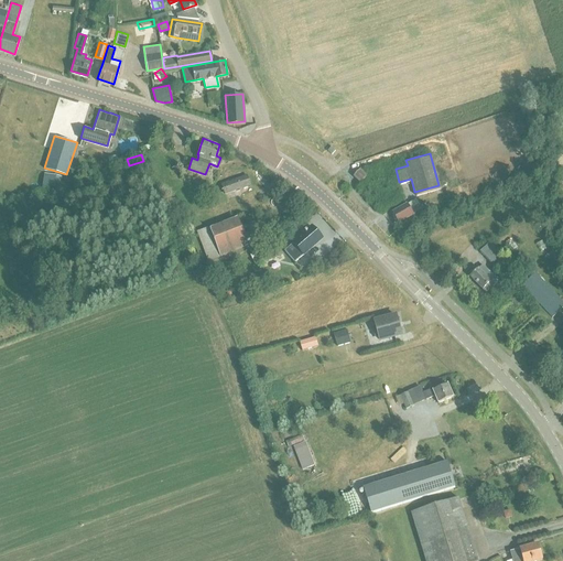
[(354,174),(359,180),(365,174),(359,168),(354,174)]
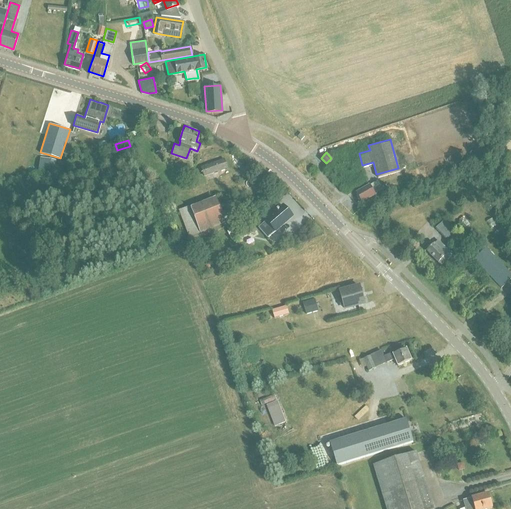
[(201,166),(203,173),(226,165),(223,158),(201,166)]
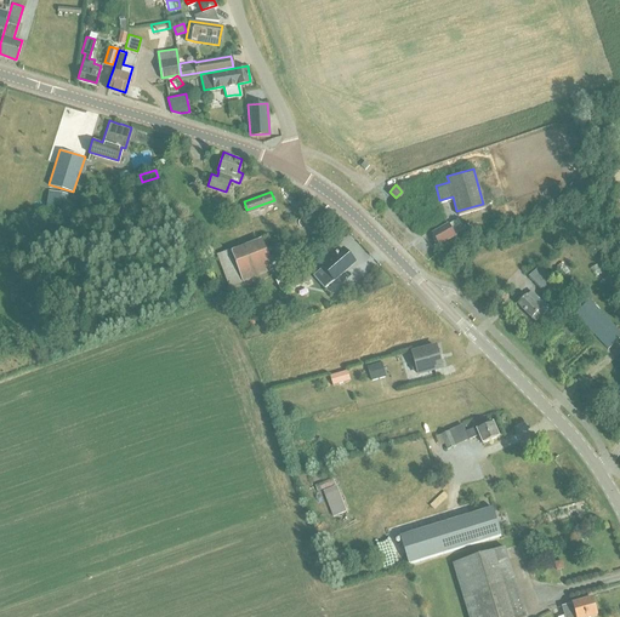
[(52,205),(55,212),(75,205),(73,199),(52,205)]
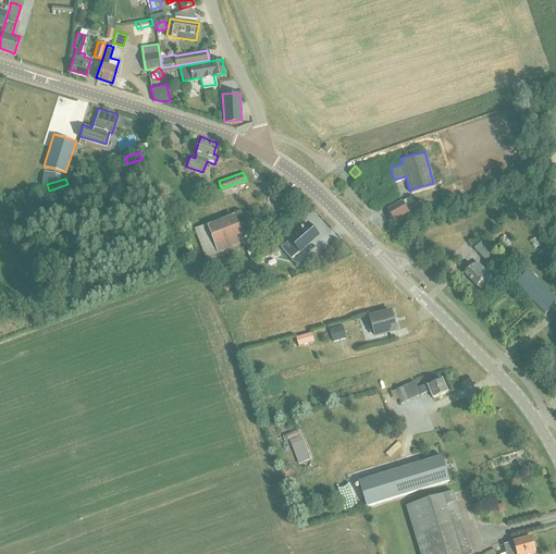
[(412,200),(409,196),(400,200),(385,209),(386,210),(386,212),(387,216),(390,216),(392,220),(407,211),(408,213),(417,209),(412,200)]
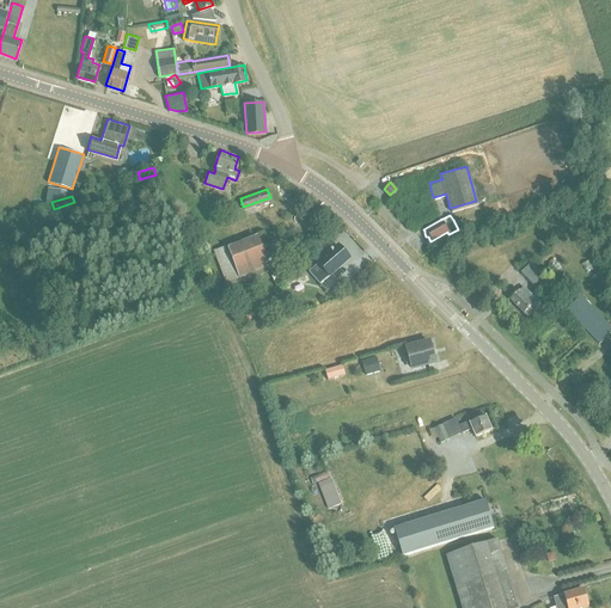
[(213,249),(225,281),(227,284),(279,264),(272,249),(270,249),(267,239),(258,241),(256,234),(226,245),(226,244),(213,249)]
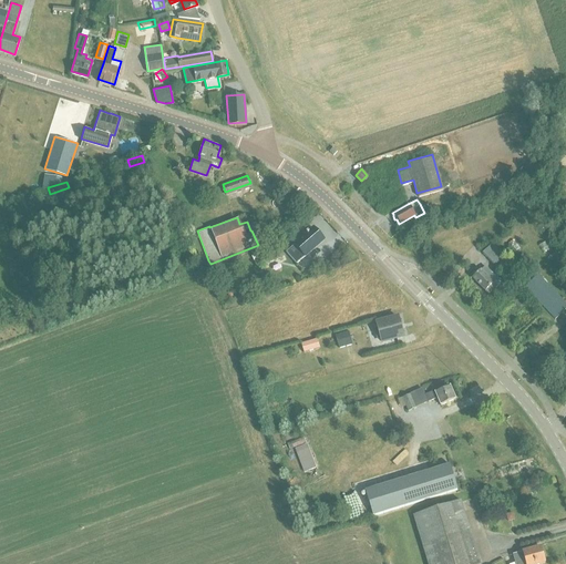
[(312,226),(286,250),(296,262),(304,254),(322,237),(312,226)]
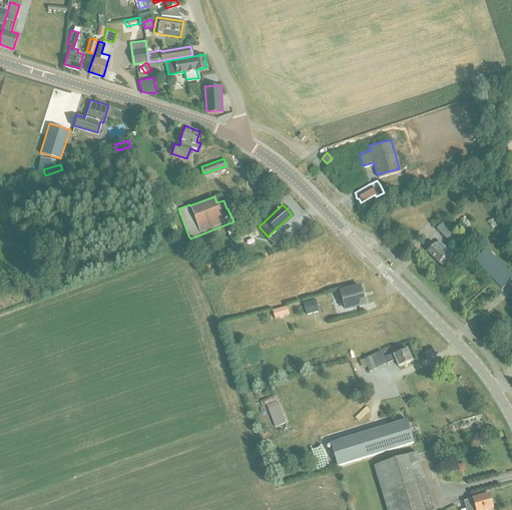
[(233,225),(238,236),(256,229),(250,218),(233,225)]
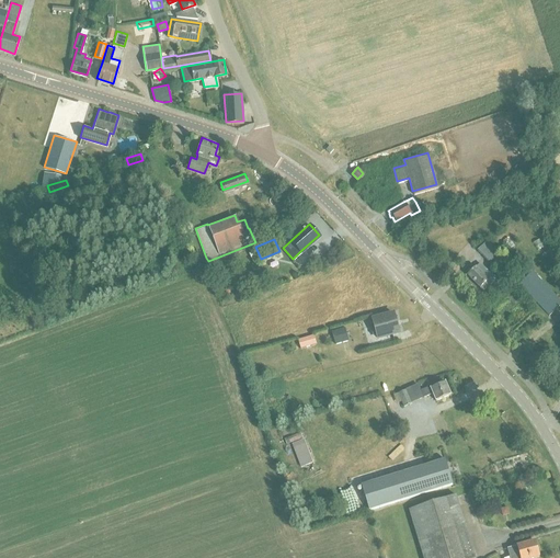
[(478,247),(490,260),(498,252),(486,239),(478,247)]
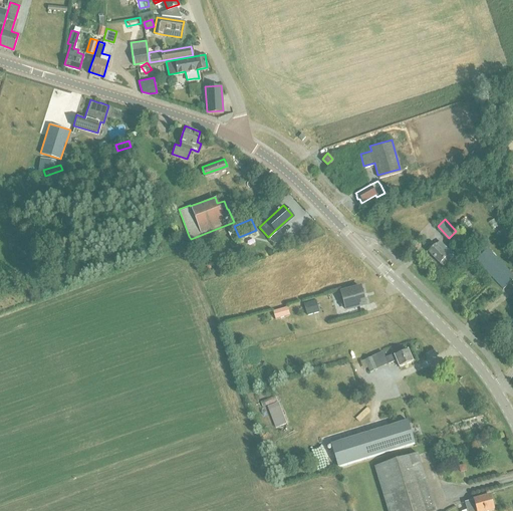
[(163,242),(165,249),(174,245),(172,239),(163,242)]
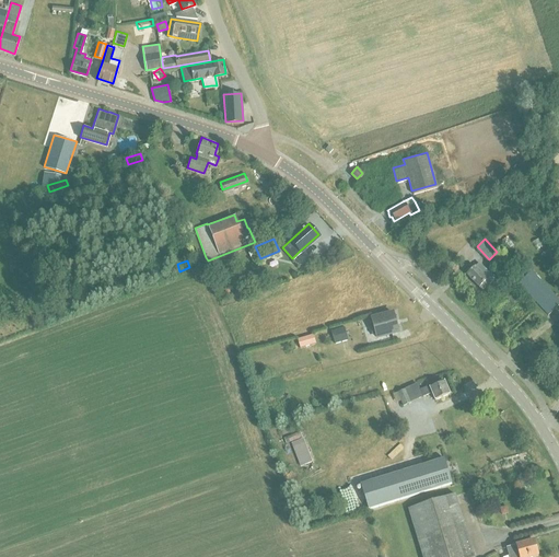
[(479,260),(475,264),(466,273),(480,289),(493,276),(479,260)]
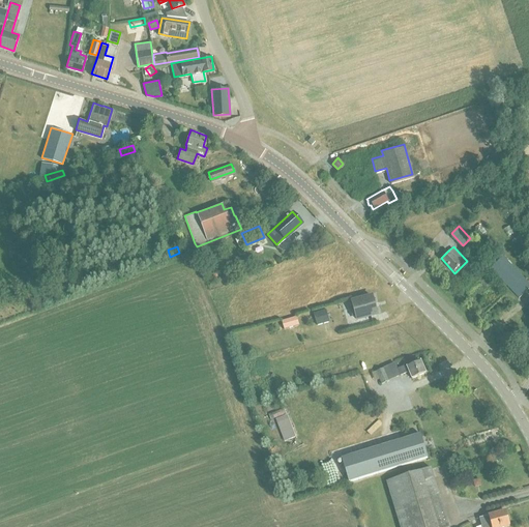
[(528,286),(528,284),(501,256),(490,267),(518,296),(528,286)]
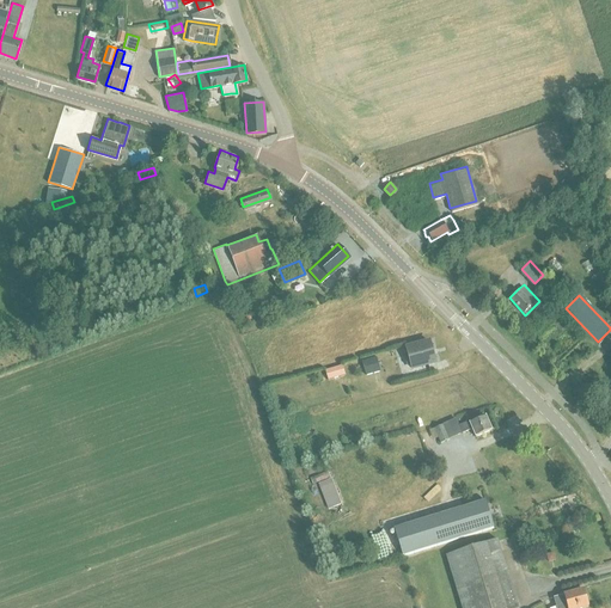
[(407,351),(403,351),(407,362),(409,362),(411,367),(434,361),(428,339),(405,345),(407,351)]
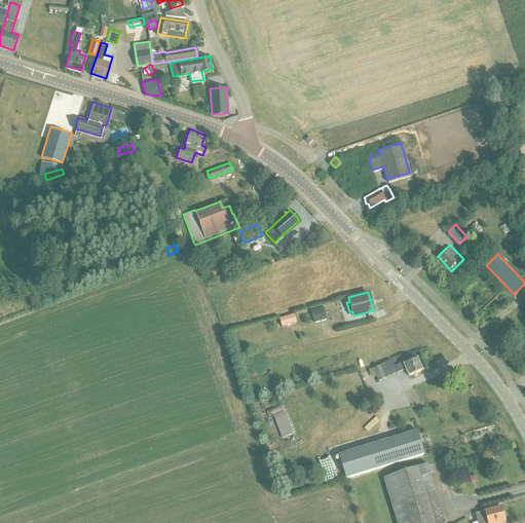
[(324,305),(309,308),(311,319),(326,314),(324,305)]
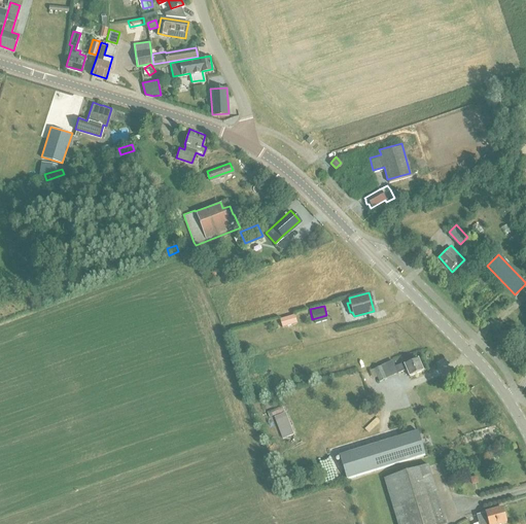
[(281,314),(284,323),(300,319),(296,310),(281,314)]
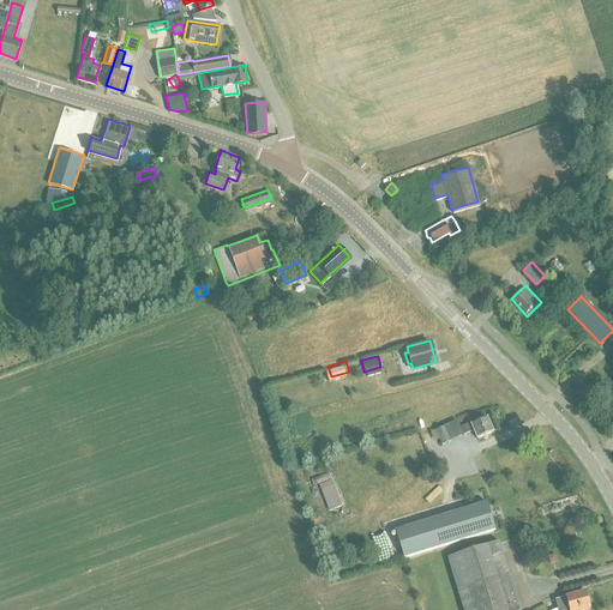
[(470,420),(460,424),(463,432),(474,428),(476,435),(486,432),(492,429),(490,422),(486,415),(479,418),(472,422),(470,420)]
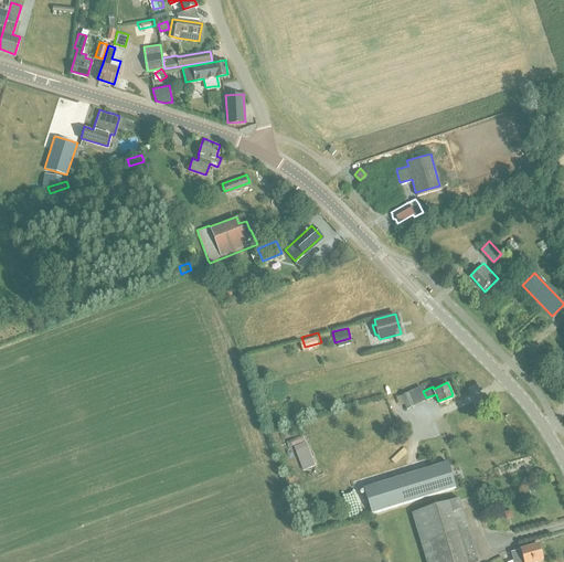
[(408,391),(401,393),(405,406),(414,403),(408,391)]
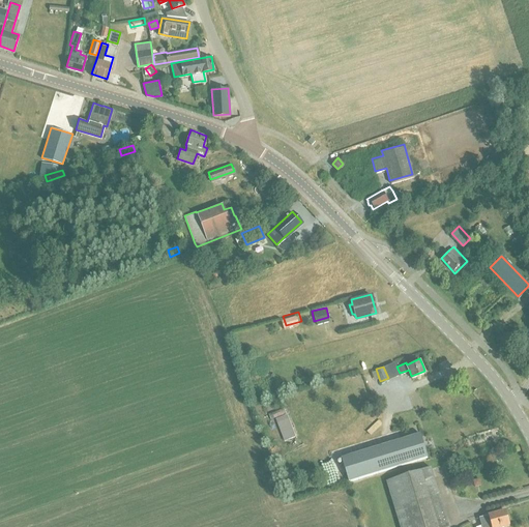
[(285,412),(283,406),(268,412),(270,417),(285,412)]
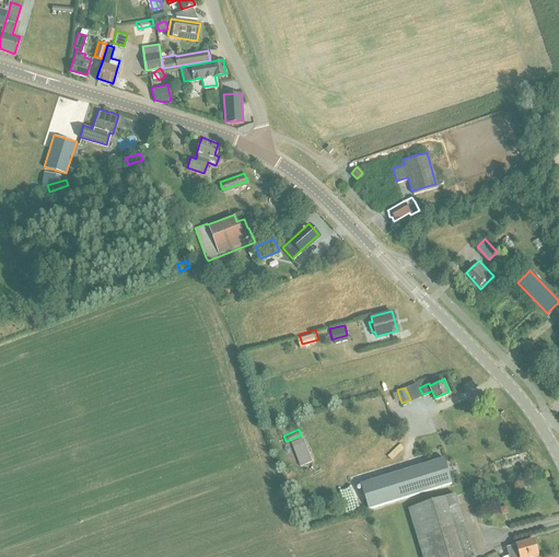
[(300,463),(313,460),(307,434),(294,438),(300,463)]
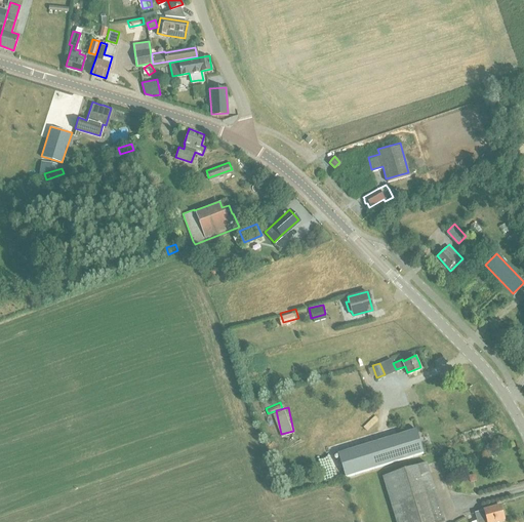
[(415,428),(395,434),(403,457),(422,451),(415,428)]
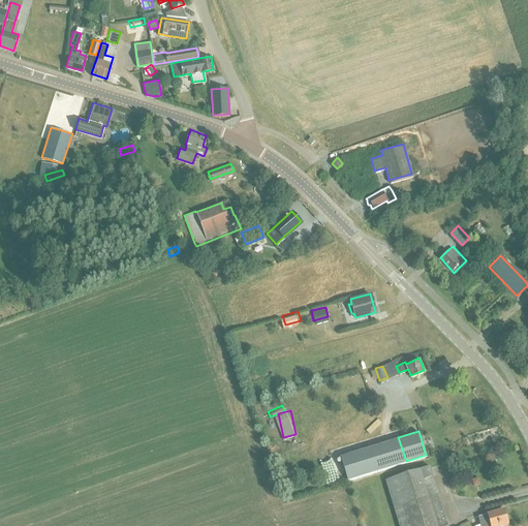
[(383,478),(398,525),(436,525),(446,522),(429,465),(383,478)]
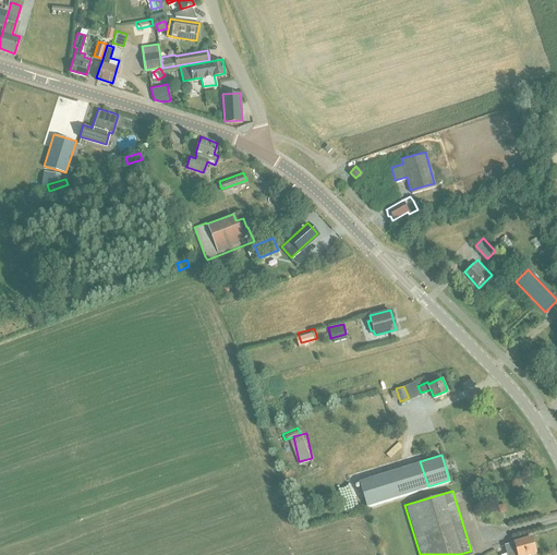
[(531,535),(512,540),(504,543),(506,554),(518,554),(534,551),(531,535)]
